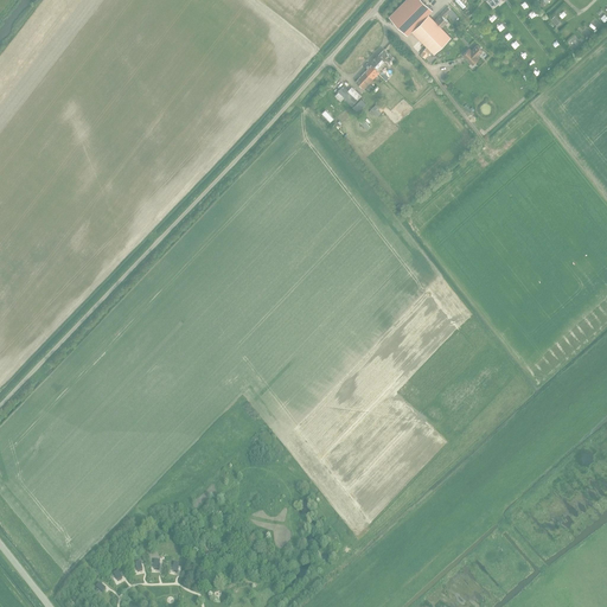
[(408,36),(413,31),(435,10),(425,0),(415,0),(394,21),(408,36)]
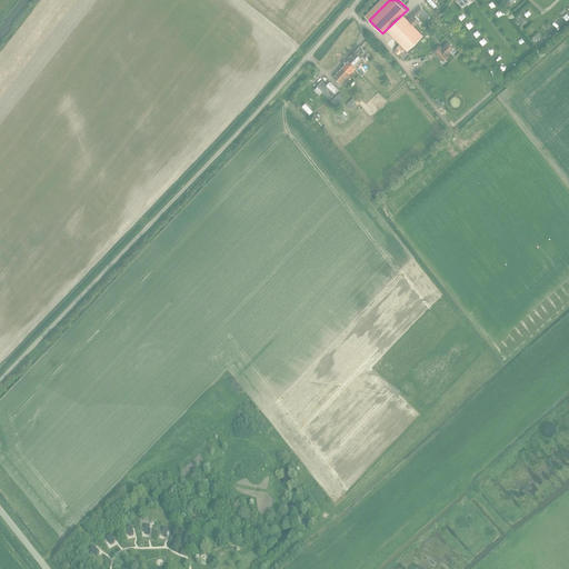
[(426,18),(429,15),(420,7),(408,18),(415,26),(420,20),(417,16),(419,15),(418,13),(419,12),(426,18)]
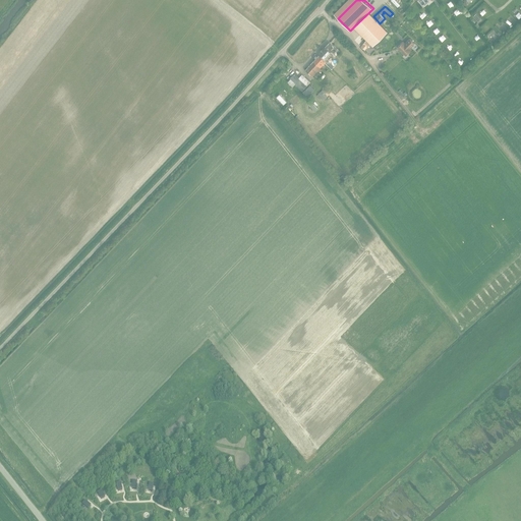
[(354,26),(372,46),(387,32),(368,12),(354,26)]
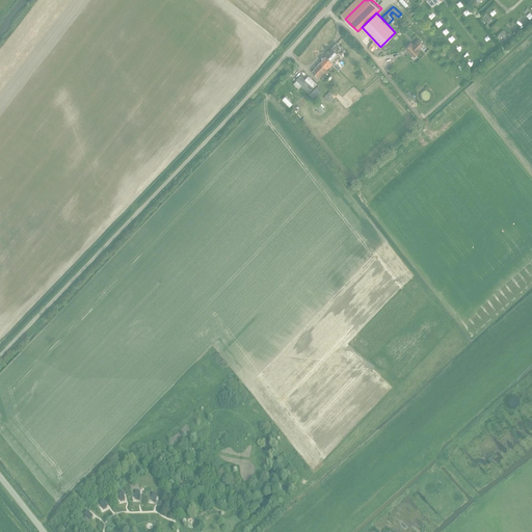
[(418,49),(423,44),(418,40),(414,44),(411,43),(405,48),(415,57),(420,51),(418,49)]
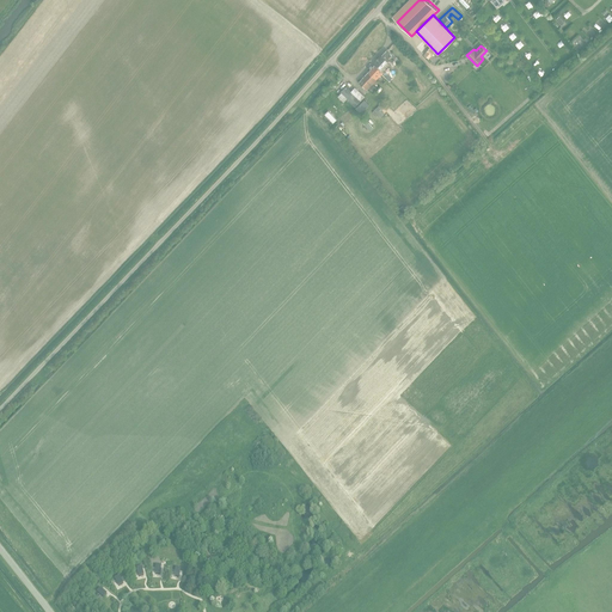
[(424,54),(429,59),(432,56),(435,51),(430,47),(427,51),(424,54)]
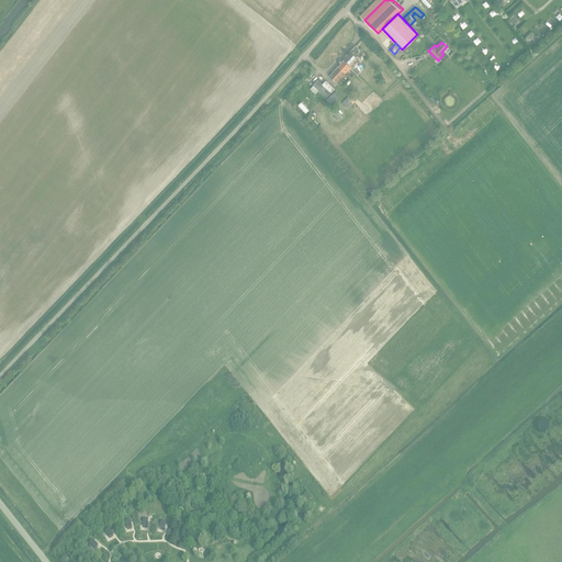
[(329,75),(337,81),(352,65),(362,54),(355,46),(345,56),(346,57),(329,75)]
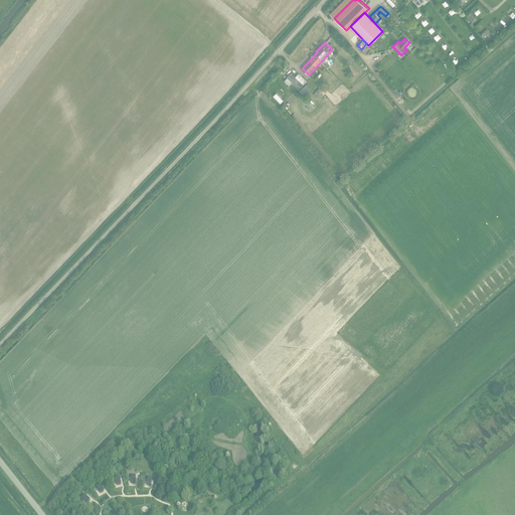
[(286,77),(298,90),(303,84),(291,72),(286,77)]
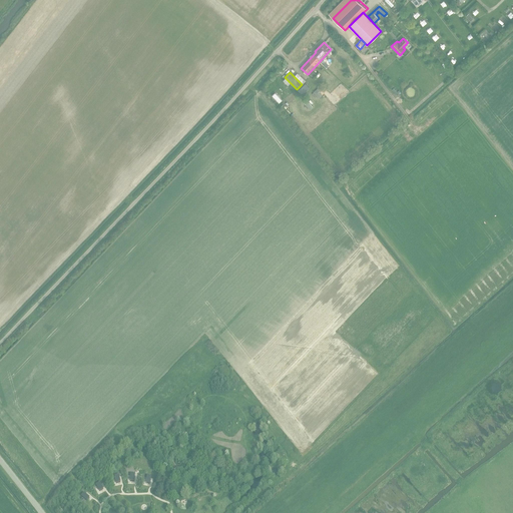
[(314,91),(320,98),(323,95),(320,92),(322,90),(319,87),(314,91)]
